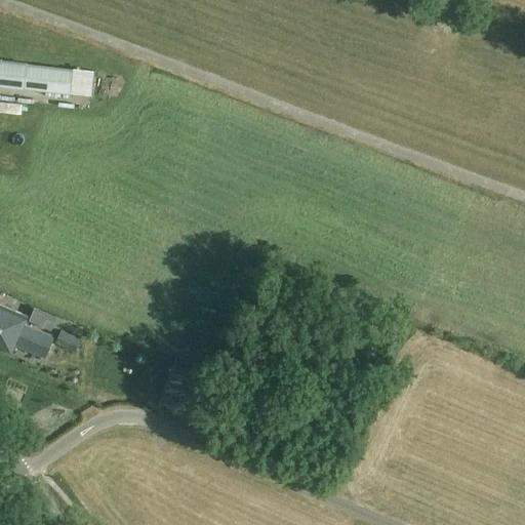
[(31,64),(0,59),(0,88),(28,91),(28,89),(71,95),(74,70),(31,65),(31,64)]
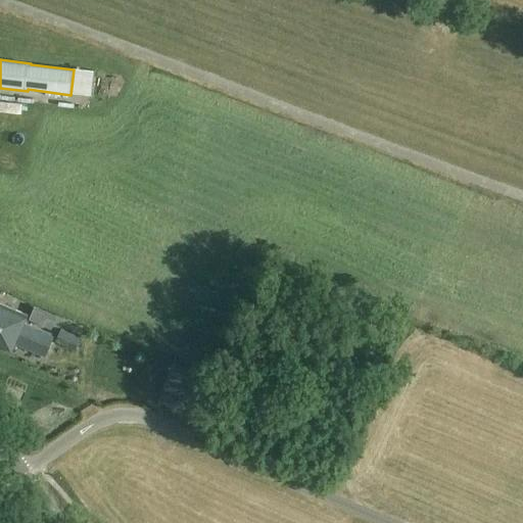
[(74,69),(72,94),(93,96),(96,73),(74,69)]
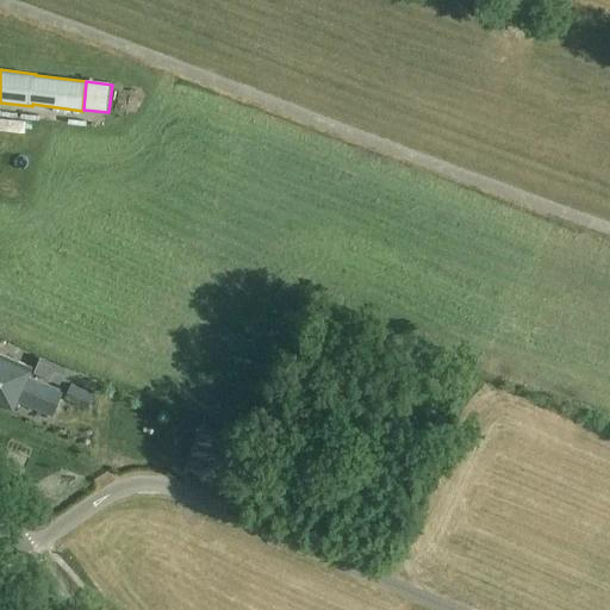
[(0,130),(25,132),(26,120),(0,118),(0,130)]
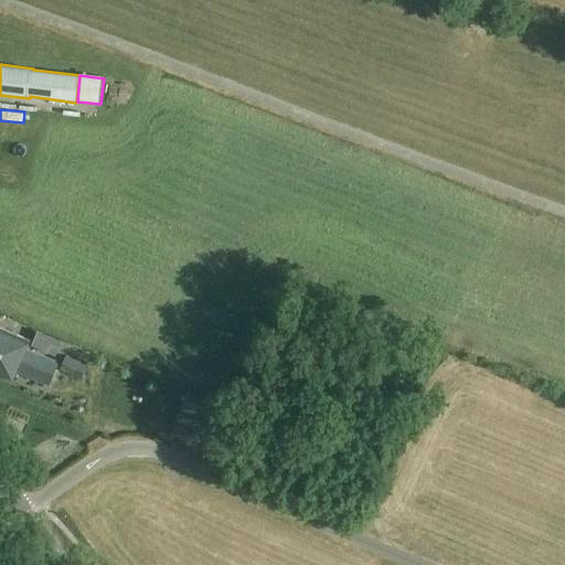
[(0,372),(14,379),(17,372),(50,385),(59,363),(27,350),(30,342),(0,329),(0,372)]
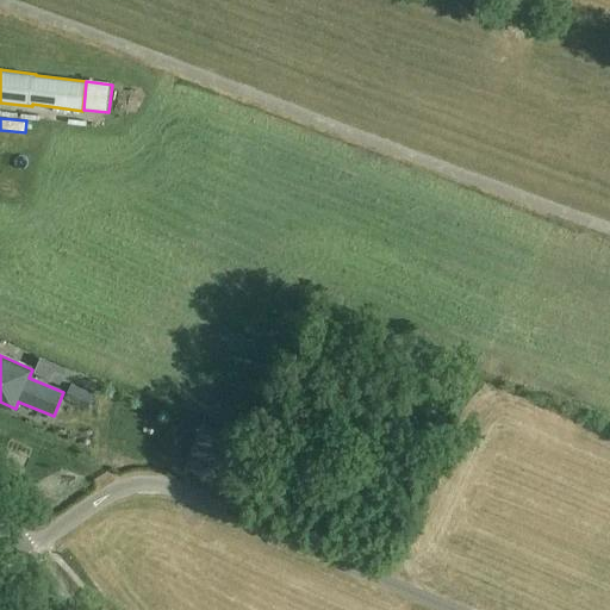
[(95,393),(72,385),(67,399),(89,408),(95,393)]
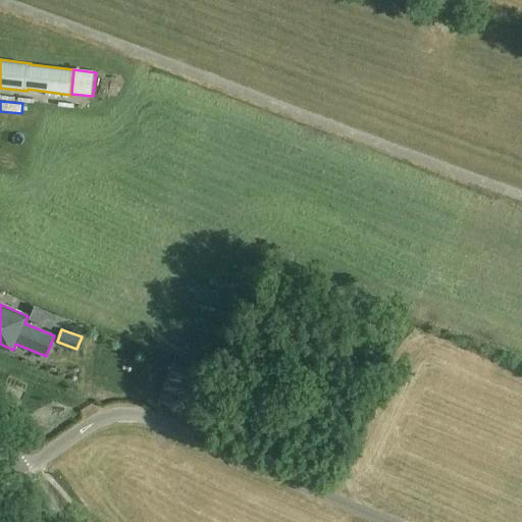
[(45,381),(48,369),(32,365),(29,377),(45,381)]
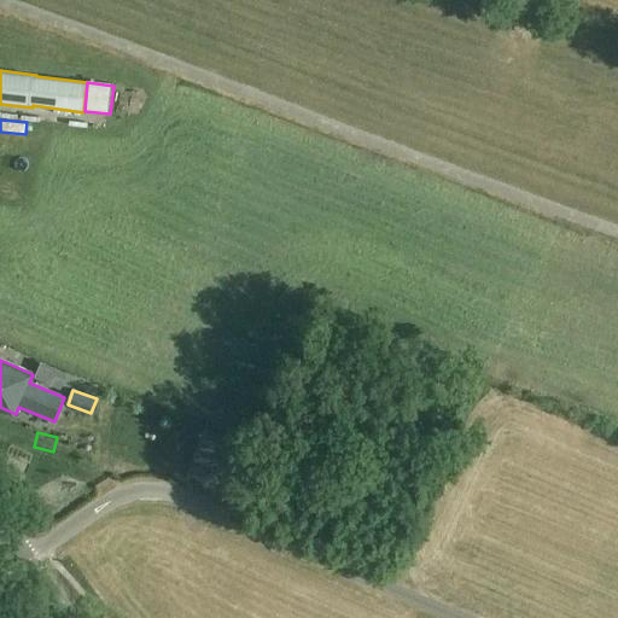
[(70,460),(56,470),(64,482),(79,472),(70,460)]
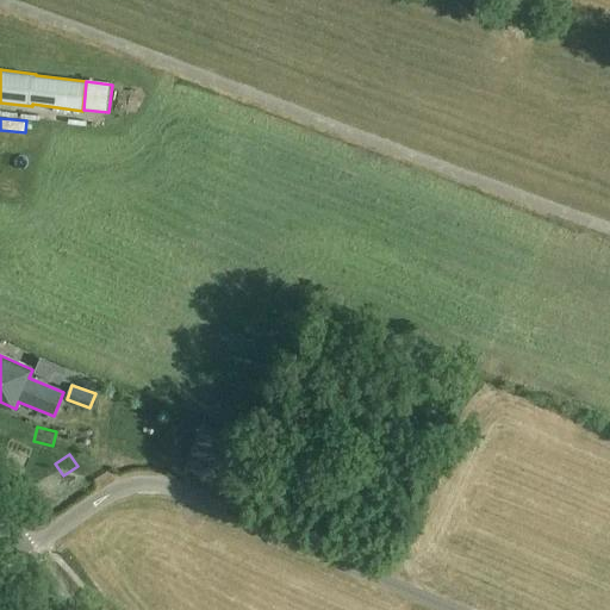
All buildings are outlined.
